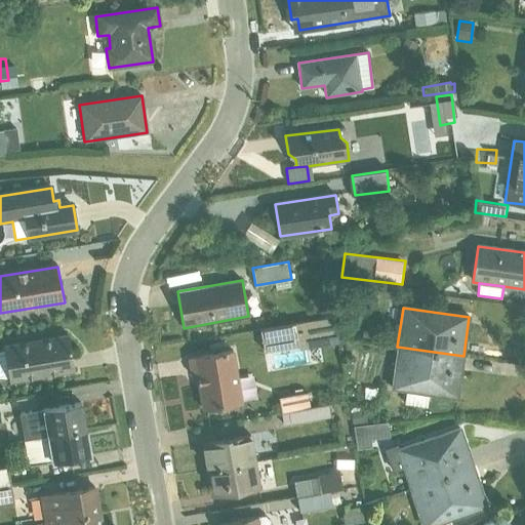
[(334,317),(260,330),(265,352),(299,345),(300,350),(338,342),(334,317)]
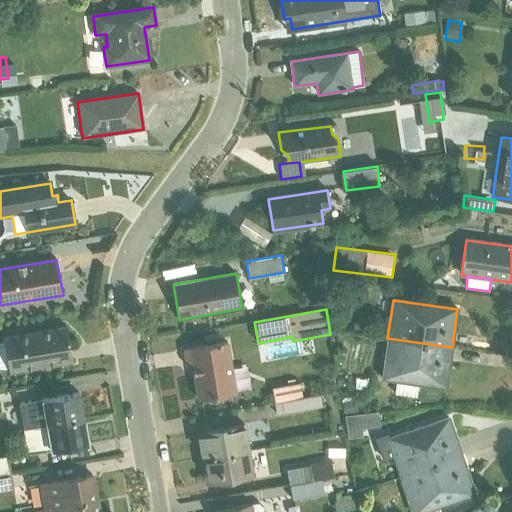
[(5,342),(0,344),(0,369),(10,371),(10,373),(73,362),(67,327),(4,339),(5,342)]
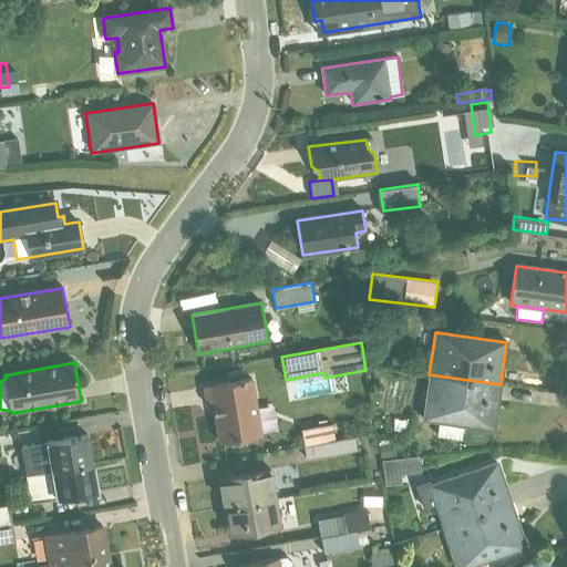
[(501,384),(429,374),(422,421),(440,423),(437,436),(462,440),(464,425),(494,430),(501,384)]
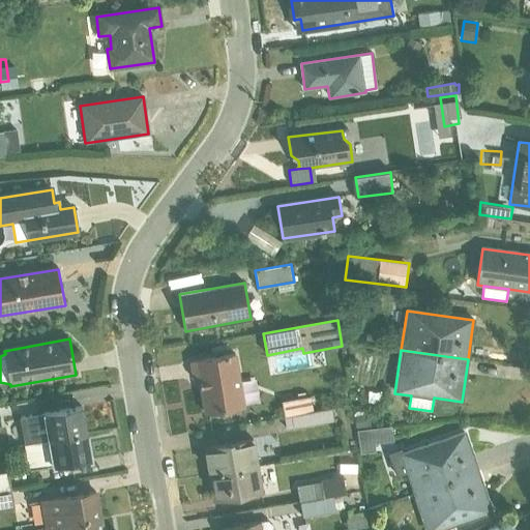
[(236,354),(190,362),(194,379),(200,378),(206,414),(245,407),(236,354)]
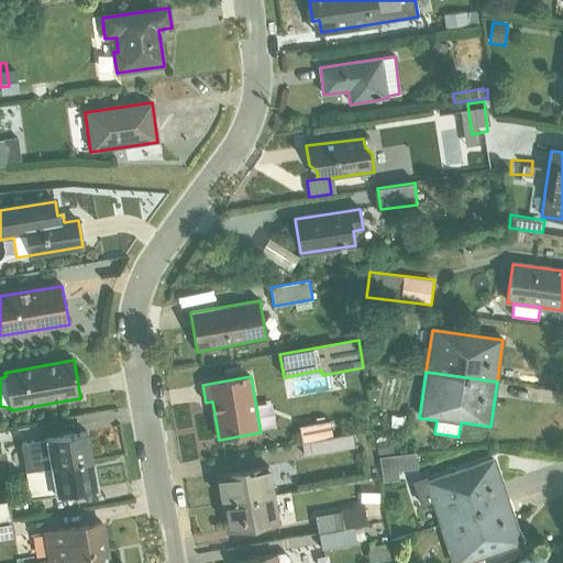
[(302,443),(333,438),(330,421),(299,427),(302,443)]
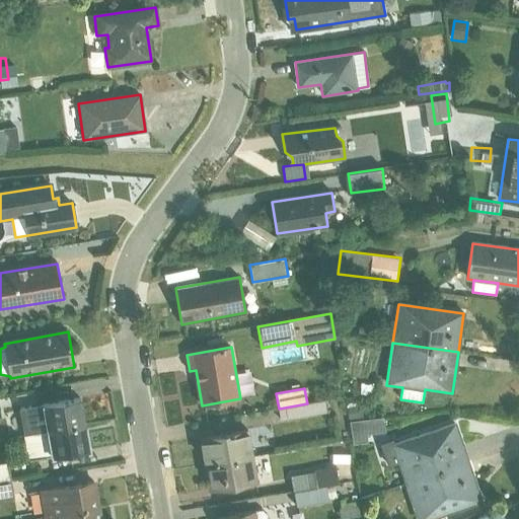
[(356,397),(346,398),(349,421),(364,419),(361,405),(357,405),(356,397)]
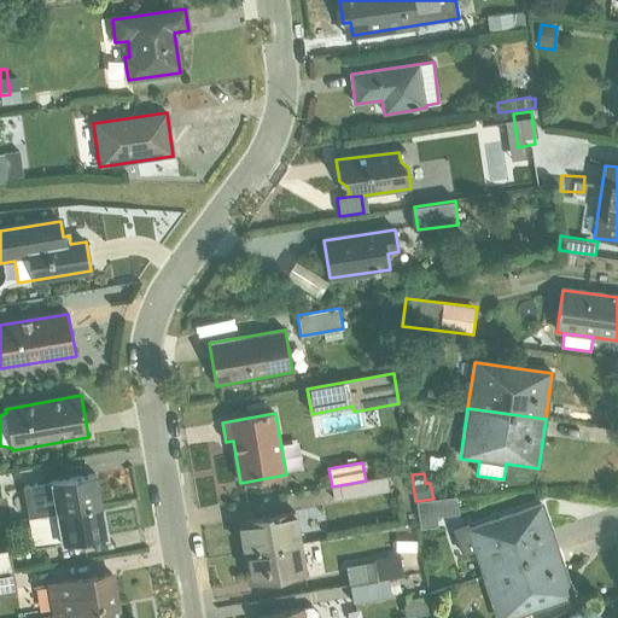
[(29,518),(100,506),(95,474),(23,488),(29,518)]
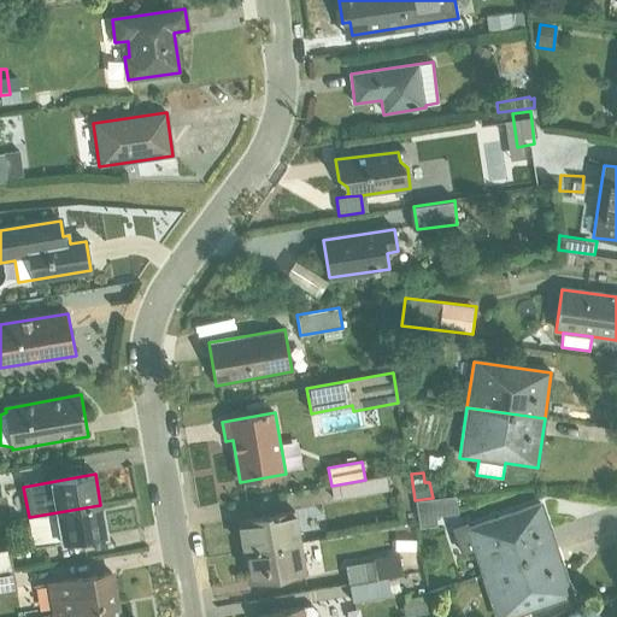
[(365,480),(331,486),(334,500),(391,491),(388,476),(365,480)]
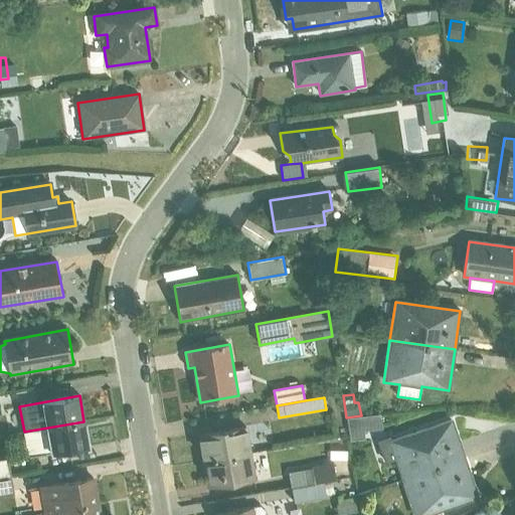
[(381,414),(347,418),(350,442),(365,440),(364,432),(382,428),(381,414)]
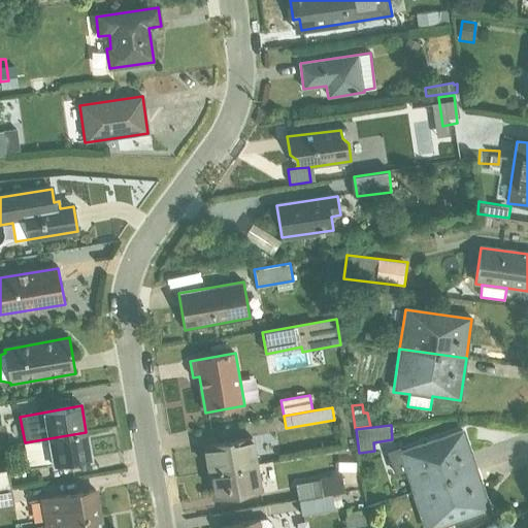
[(413,492),(476,470),(463,431),(402,452),(400,447),(388,452),(395,474),(405,471),(413,492)]
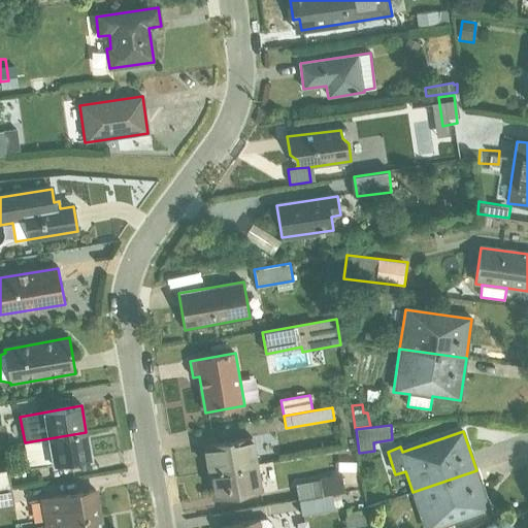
[(86,432),(25,442),(29,469),(91,459),(86,432)]
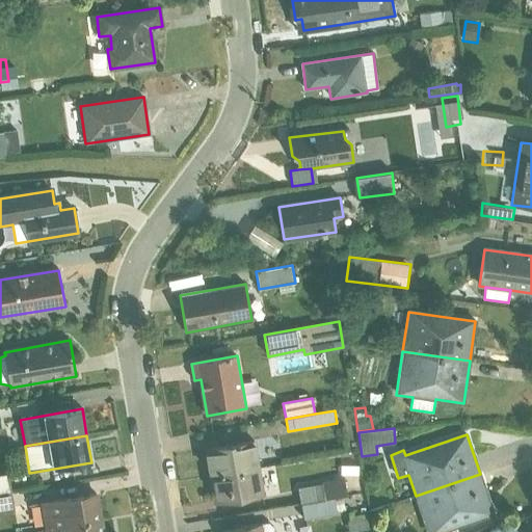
[(211,476),(261,468),(257,442),(207,450),(211,476)]
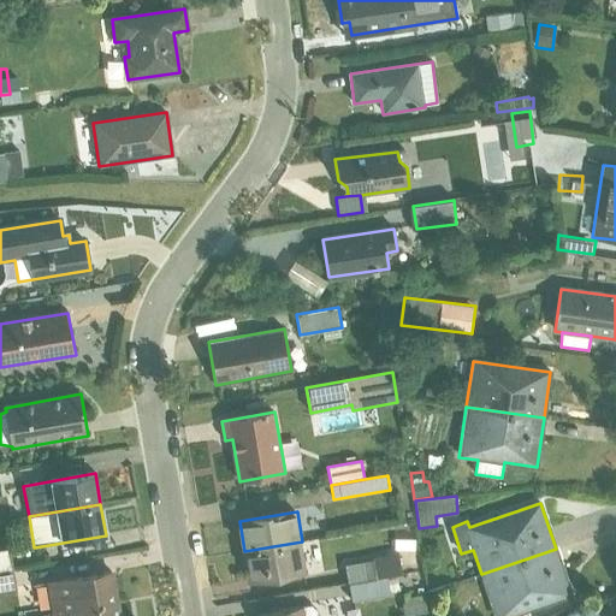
[(302,542),(244,551),(250,582),(307,573),(302,542)]
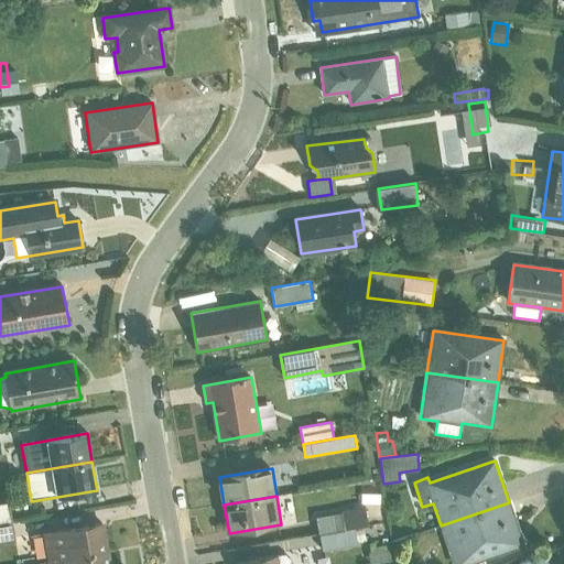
[(509,502),(441,525),(454,563),(465,563),(523,544),(509,502)]
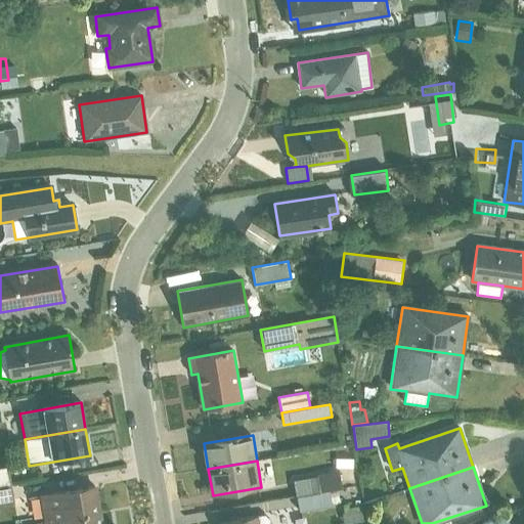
[(0,488),(11,487),(8,468),(0,469),(0,488)]
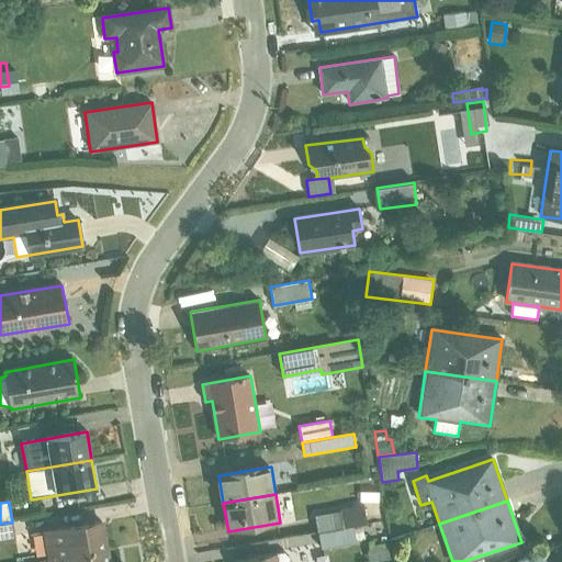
[(318,534),(362,525),(368,524),(364,503),(339,507),(340,512),(315,515),(318,534)]
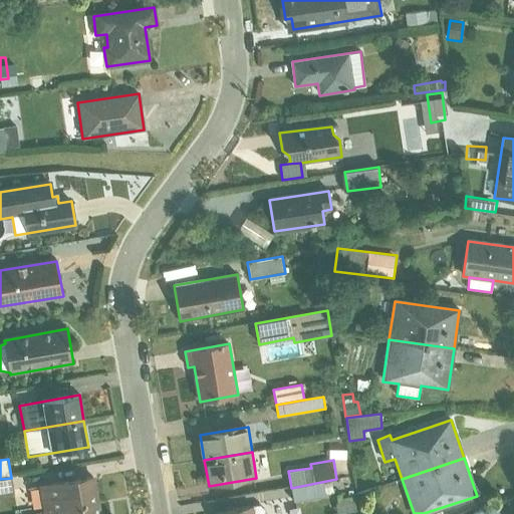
[(11,478),(0,479),(0,499),(14,497),(11,478)]
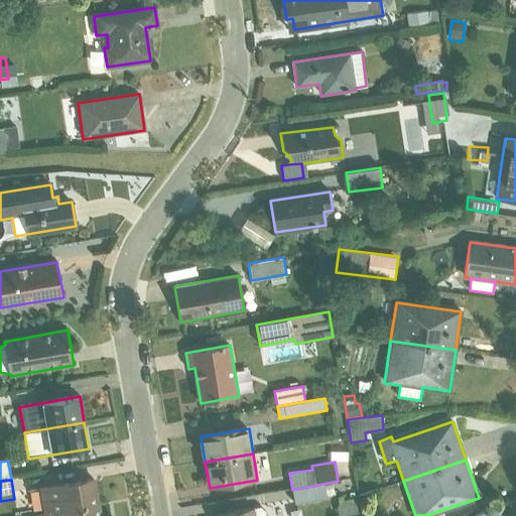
[(44,515),(98,506),(94,480),(39,489),(44,515)]
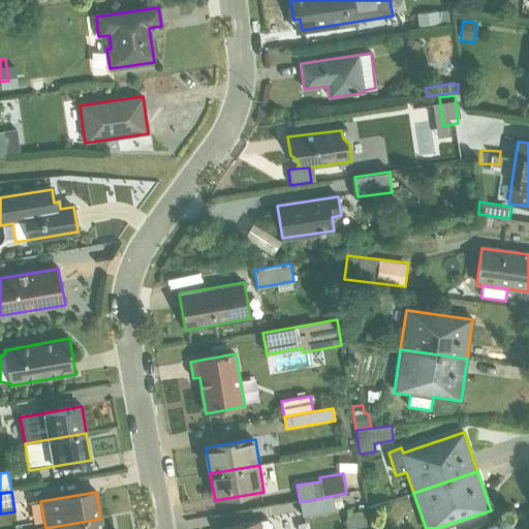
[(341,494),(300,502),(302,517),(336,510),(335,506),(343,505),(341,494)]
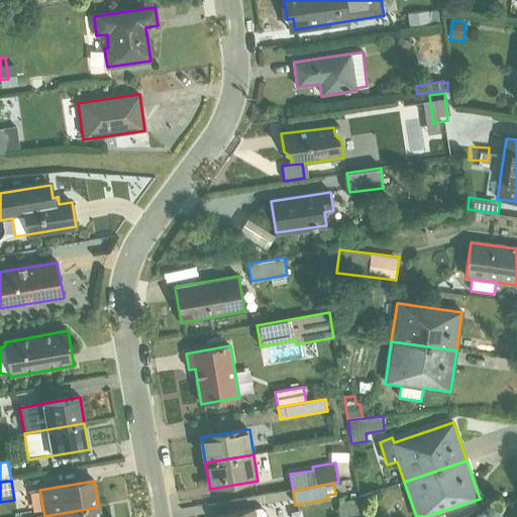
[(356,502),(337,506),(338,516),(340,516),(358,514),(356,502)]
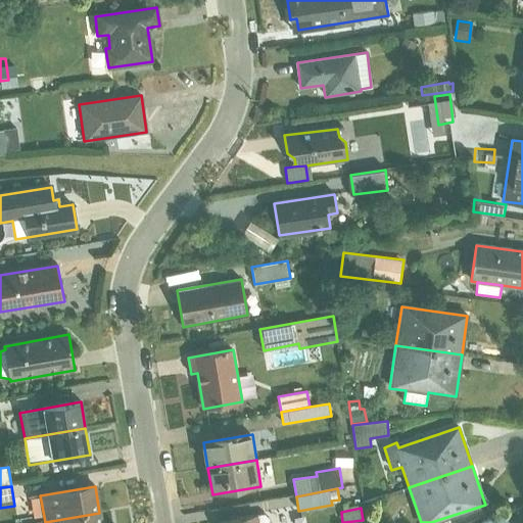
[(101,522),(99,513),(45,522),(42,522),(101,522)]
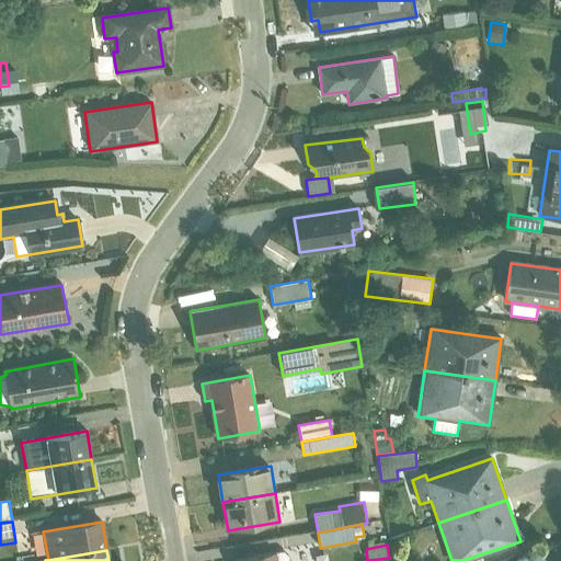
[(233,560),(290,560),(289,556),(284,551),(233,560)]
